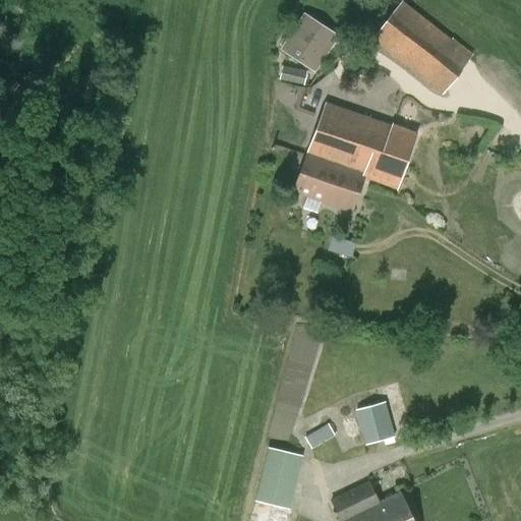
[(371,40),(442,96),(473,55),(453,37),(451,39),(402,1),(371,40)]
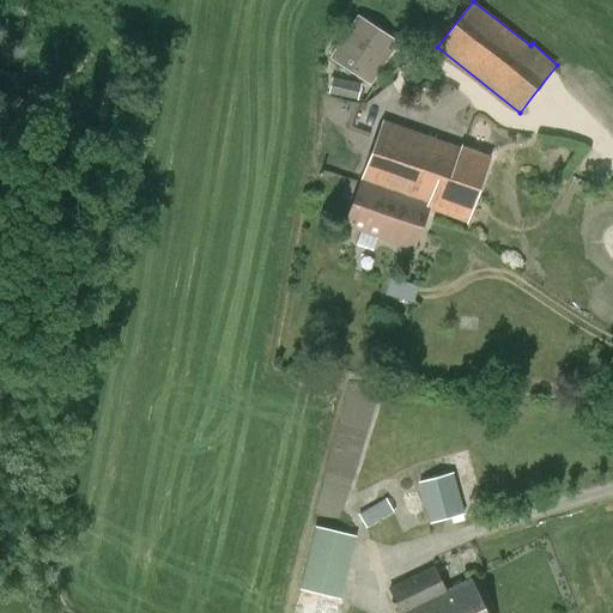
[(333,58),(369,83),(395,42),(359,18),(333,58)]
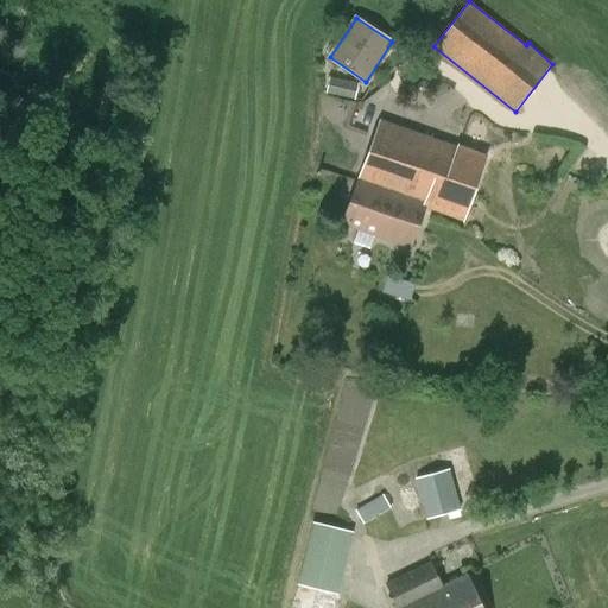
[(359,83),(329,77),(325,94),(355,100),(359,83)]
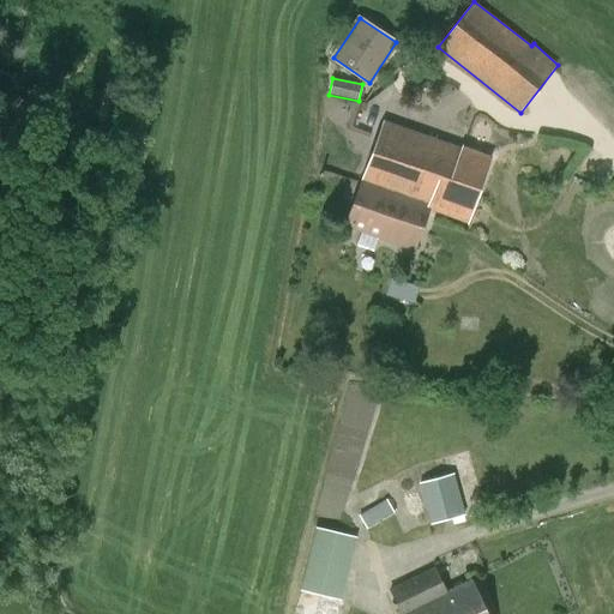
[(383,122),(361,180),(431,205),(429,209),(468,222),(491,157),(463,148),(461,151),(383,122)]
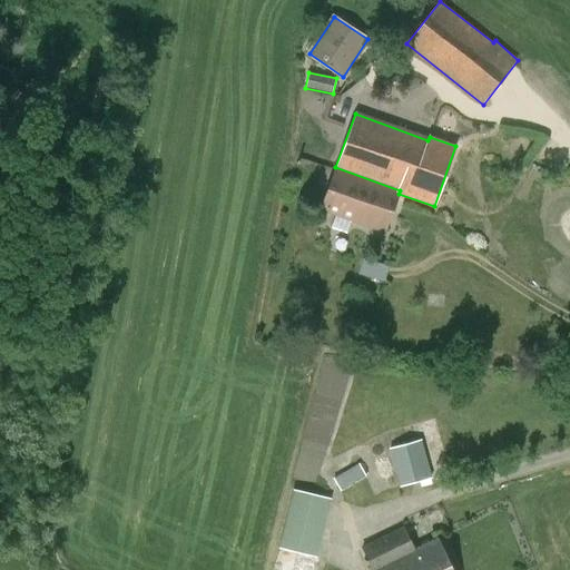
[(399,194),(400,190),(335,167),(321,209),(384,233),(399,194)]
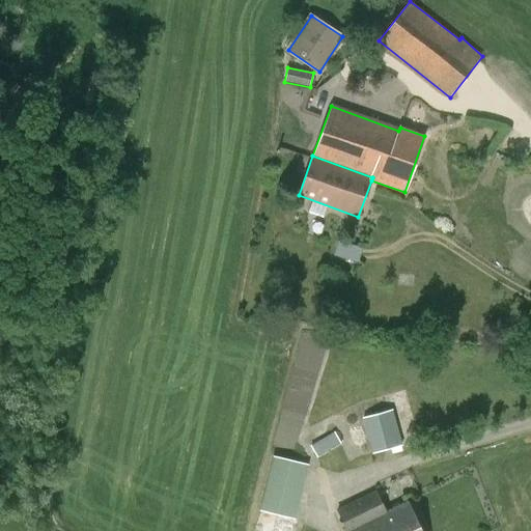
[(362,247),(338,240),(334,254),(358,261),(362,247)]
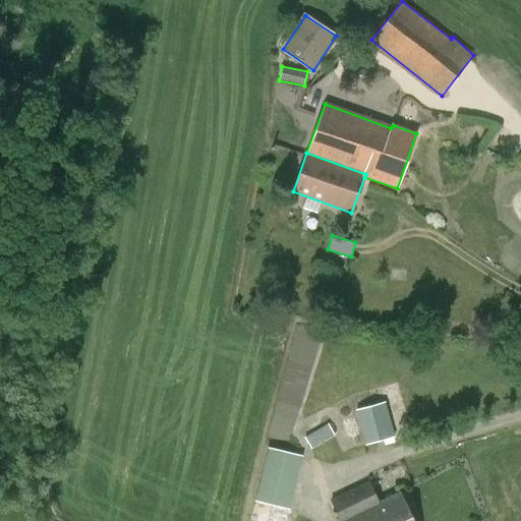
[(385,401),(355,409),(365,445),(395,438),(385,401)]
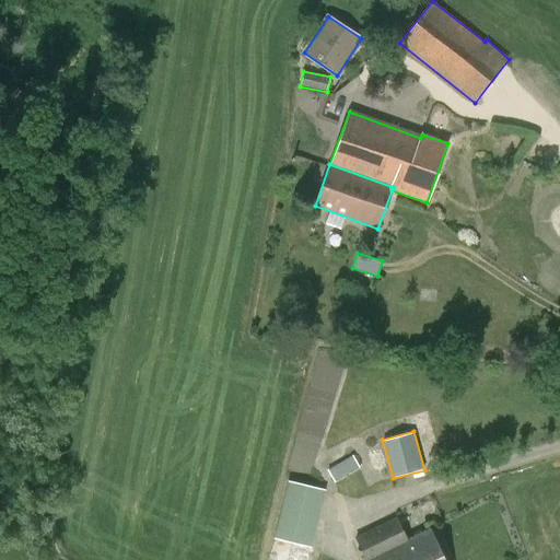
[(327,470),(334,481),(359,466),(352,455),(327,470)]
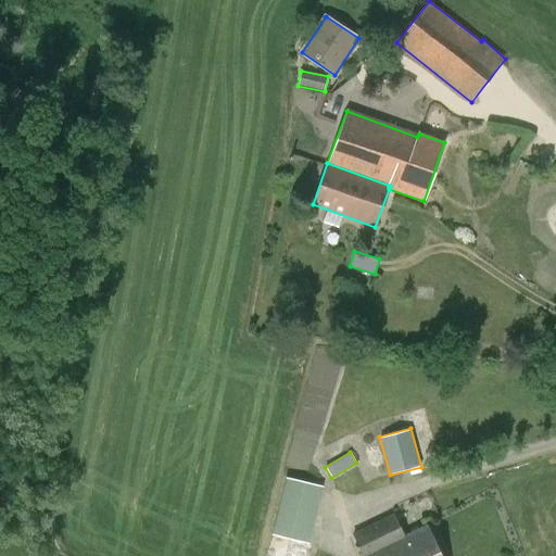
[(286,477),(272,533),(308,543),(324,487),(286,477)]
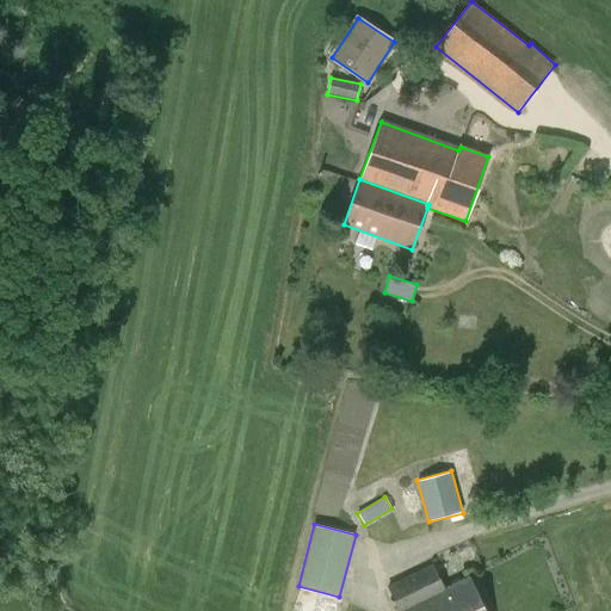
[(486,610),(470,578),(445,590),(434,567),(388,587),(399,610),(486,610)]
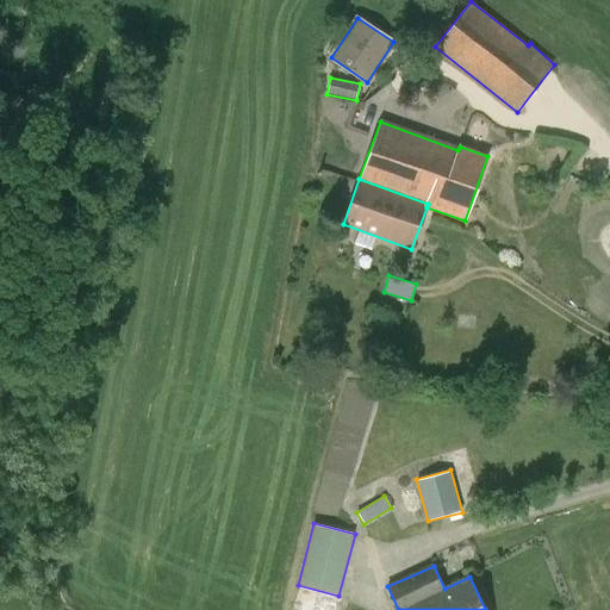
All buildings are outlined.
